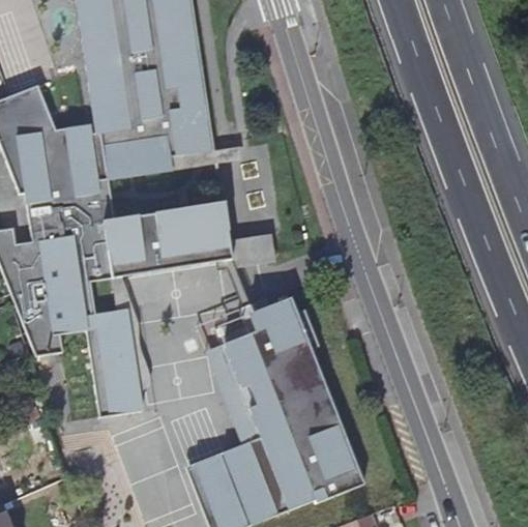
[(77,0),(96,132),(92,133),(90,123),(57,128),(39,84),(0,98),(0,141),(21,193),(25,193),(33,240),(17,242),(15,227),(0,228),(0,261),(36,355),(64,351),(62,333),(87,329),(100,416),(145,409),(129,308),(96,313),(92,280),(215,261),(232,259),(230,239),(225,201),(116,218),(110,179),(173,169),(171,156),(214,149),(191,0),(77,0)]
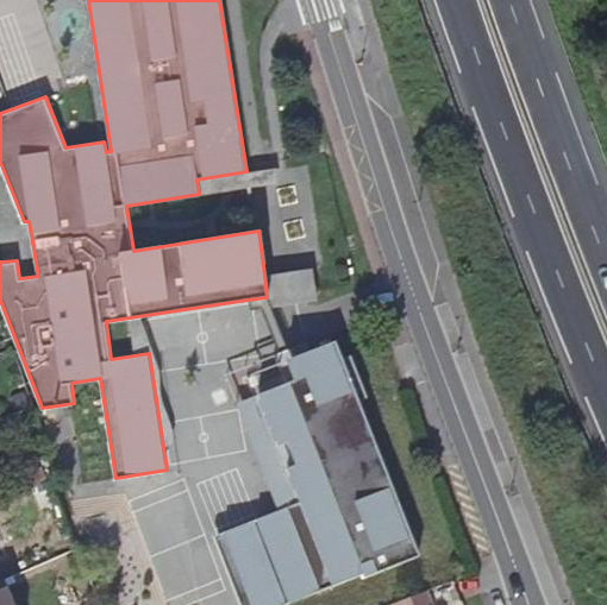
[(199,194),(277,181),(275,166),(246,171),(196,180),(199,194)]
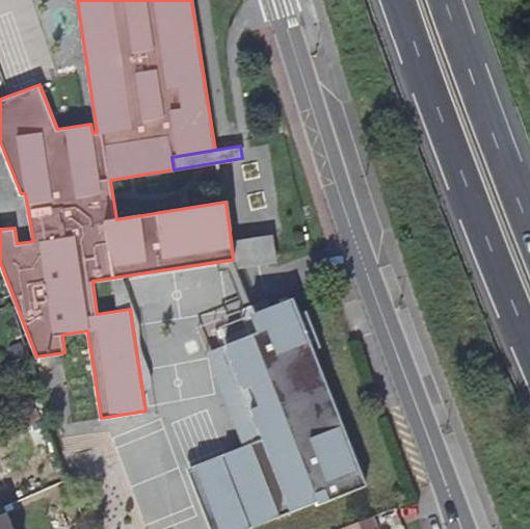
[(273,235),(231,240),(233,260),(216,262),(218,270),(276,261),(273,235)]
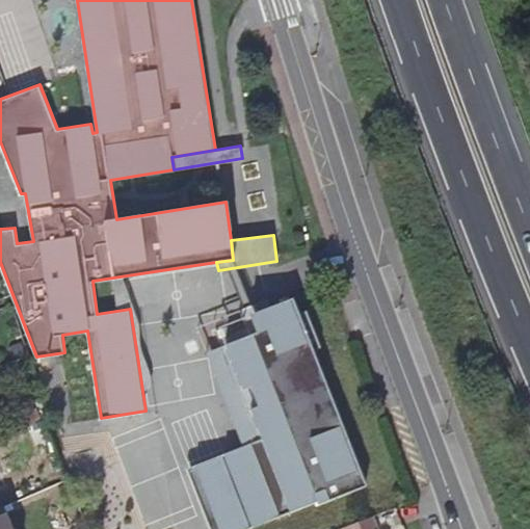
[(211,528),(257,528),(366,484),(314,350),(321,346),(308,311),(299,313),(293,298),(270,306),(267,298),(240,309),(250,334),(276,398),(250,408),(263,442),(191,470),(211,528)]
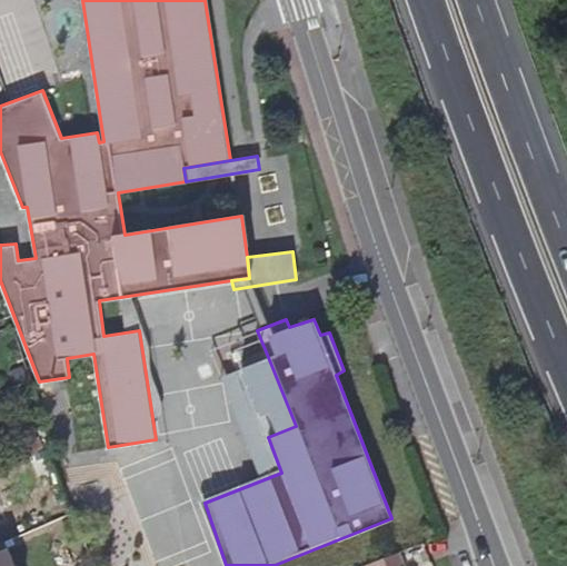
[(222,565),(226,565),(205,503),(281,473),(268,437),(296,426),(268,357),(221,374),(261,476),(200,500),(222,565)]
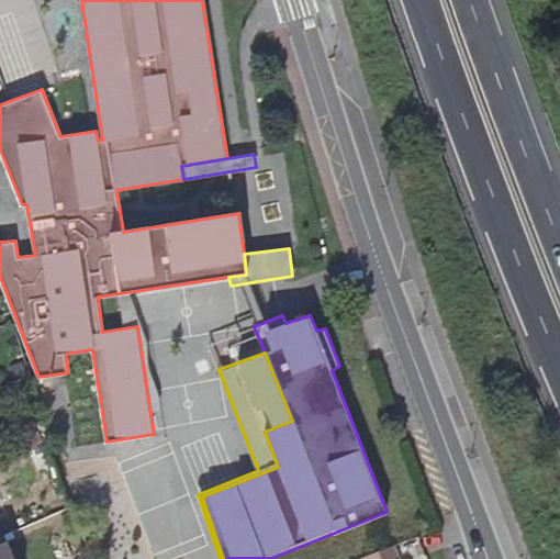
[(33,373),(26,357),(14,362),(20,378),(33,373)]
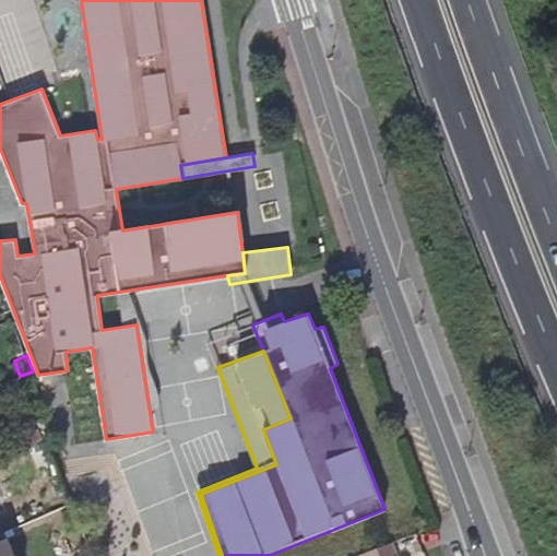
[(48,438),(43,425),(25,433),(31,446),(48,438)]
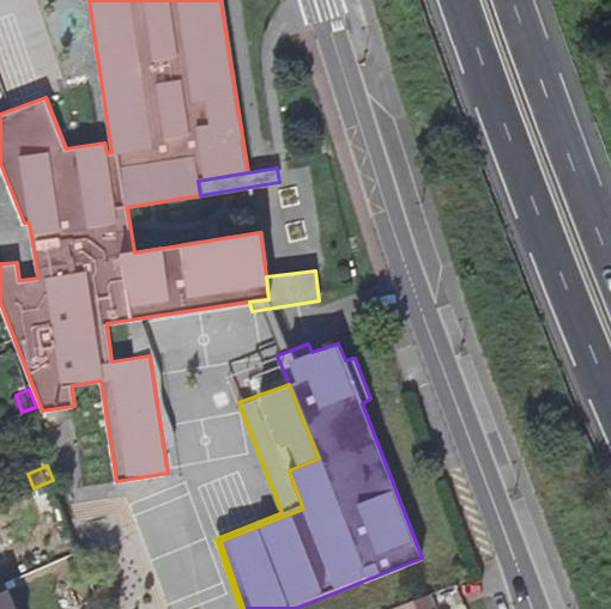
[(13,608),(1,583),(0,583),(0,608),(13,608)]
